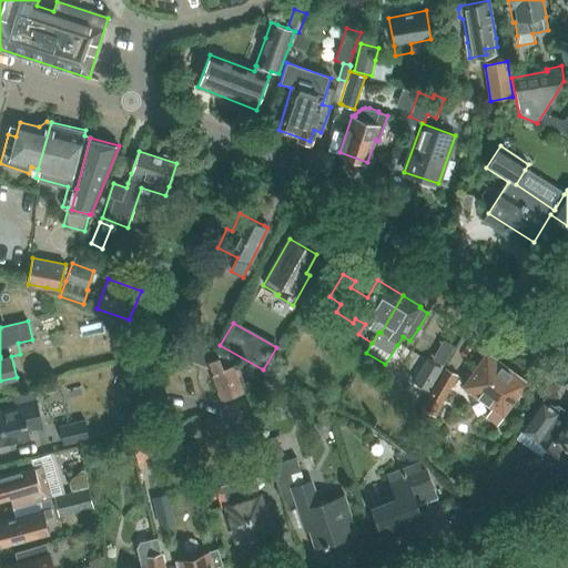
[(213,326),(212,326),(211,326),(210,326),(209,326),(209,327),(208,327),(206,328),(206,330),(205,330),(205,331),(205,332),(204,332),(204,333),(205,334),(205,335),(205,336),(206,337),(208,337),(208,338),(209,338),(210,340),(211,340),(212,340),(213,340),(213,338),(214,338),(215,338),(215,337),(216,337),(216,336),(217,335),(217,334),(217,333),(217,332),(217,331),(217,330),(216,330),(216,328),(215,328),(215,327),(214,327),(213,326)]
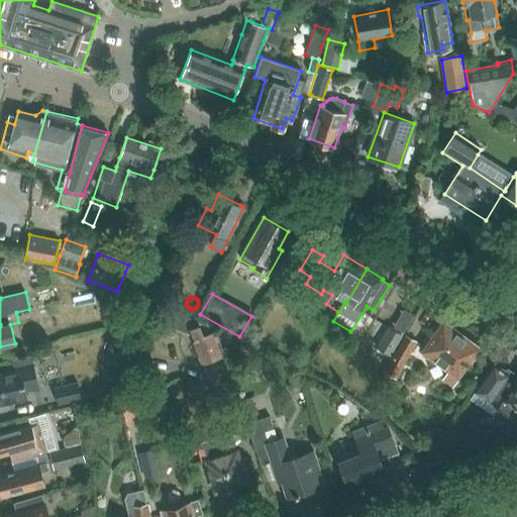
[(116,323),(112,306),(101,309),(106,325),(116,323)]
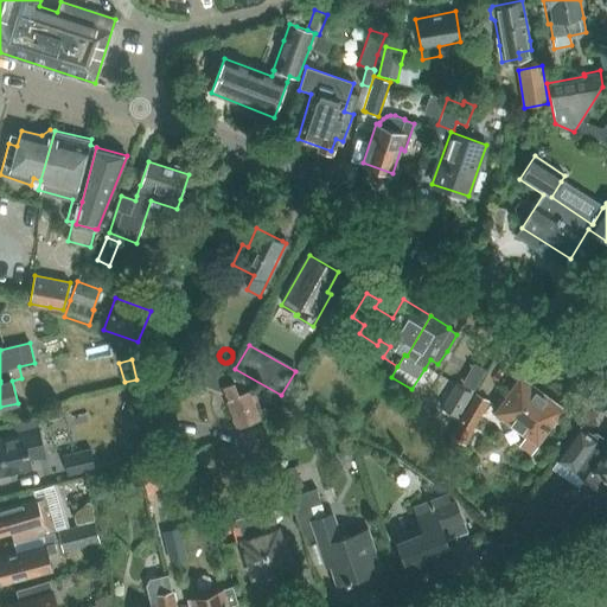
[(195,383),(219,390),(235,428),(263,417),(251,388),(240,393),(234,379),(199,366),(195,383)]
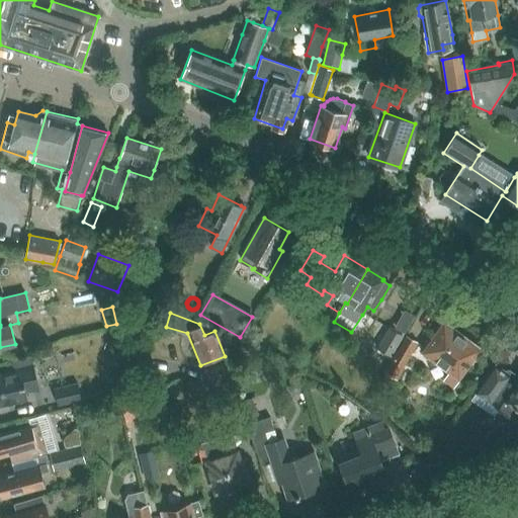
[(444,378),(453,385),(481,348),(443,322),(421,352),(449,372),(444,378)]
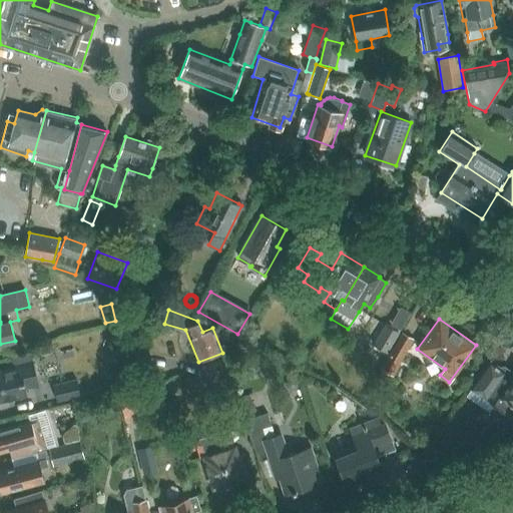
[(399,333),(385,325),(368,354),(375,358),(371,364),(378,368),(399,333)]
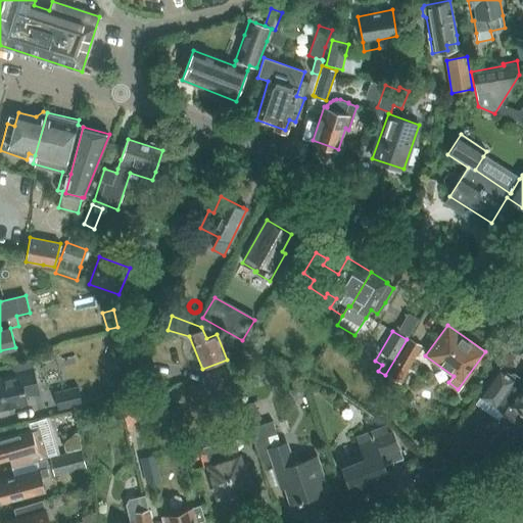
[(391,377),(401,382),(423,345),(411,340),(391,377)]
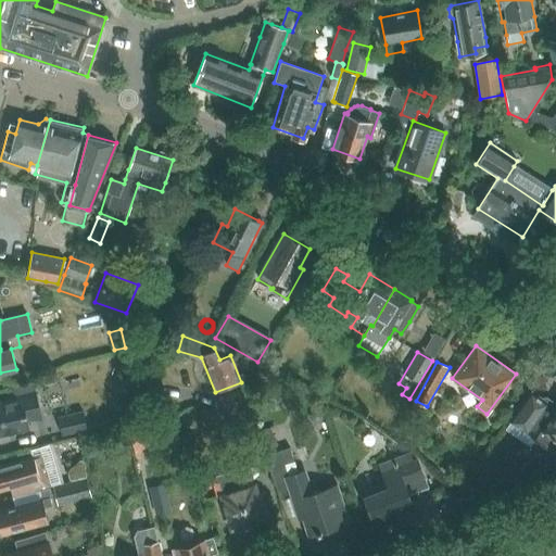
[(0,400),(0,434),(29,428),(28,422),(42,418),(36,392),(33,380),(11,386),(14,397),(0,400)]
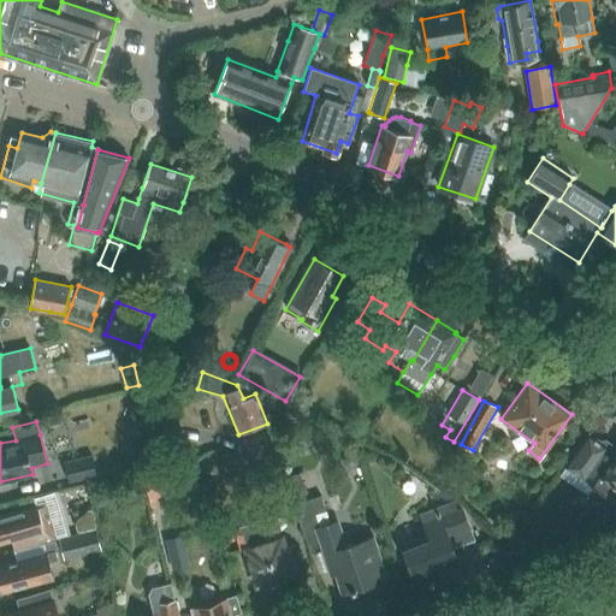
[(590,434),(567,466),(594,486),(606,495),(614,485),(615,486),(615,448),(605,440),(599,442),(590,434)]
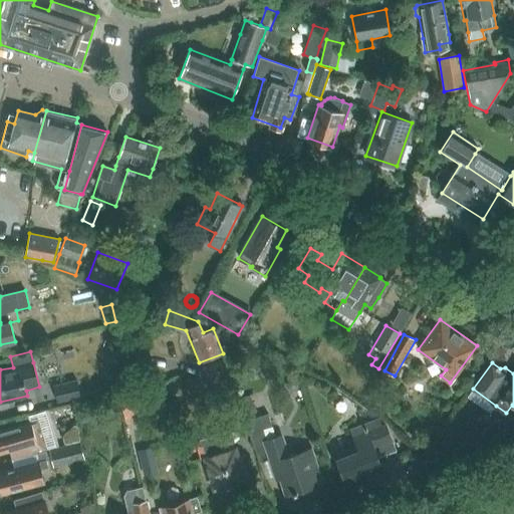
[(57,403),(79,397),(74,378),(51,384),(57,403)]
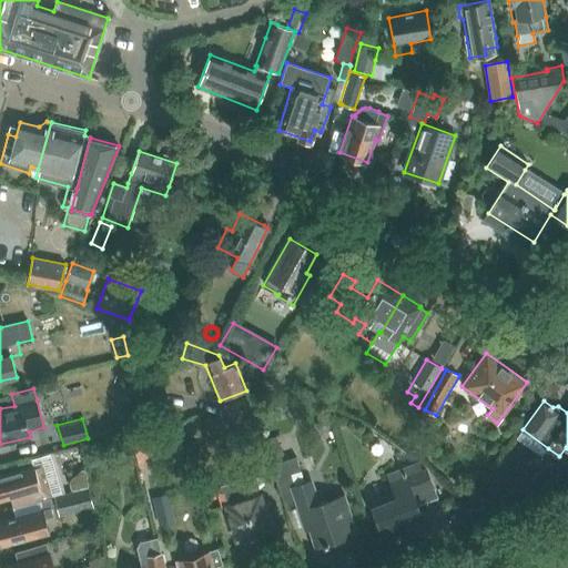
[(325,423),(321,424),(318,427),(320,430),(323,433),(326,432),(328,428),(327,425),(325,423)]
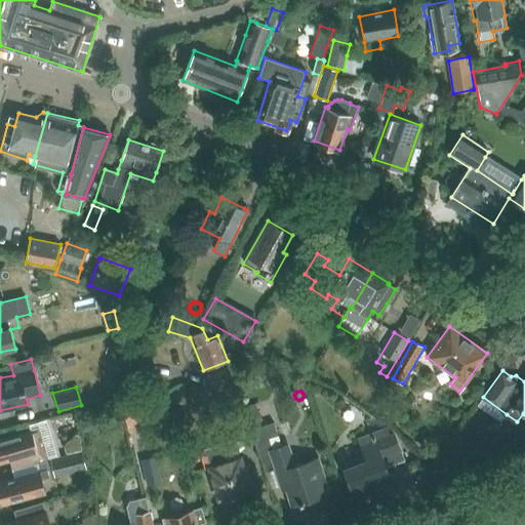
[(164,398),(122,408),(128,434),(132,433),(129,425),(168,414),(164,398)]
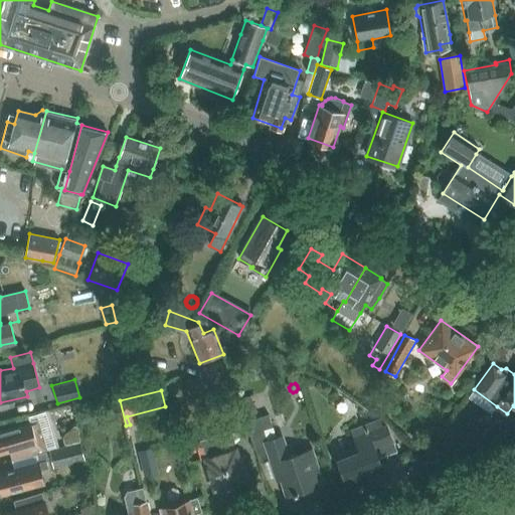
[(104,416),(100,398),(72,405),(77,423),(104,416)]
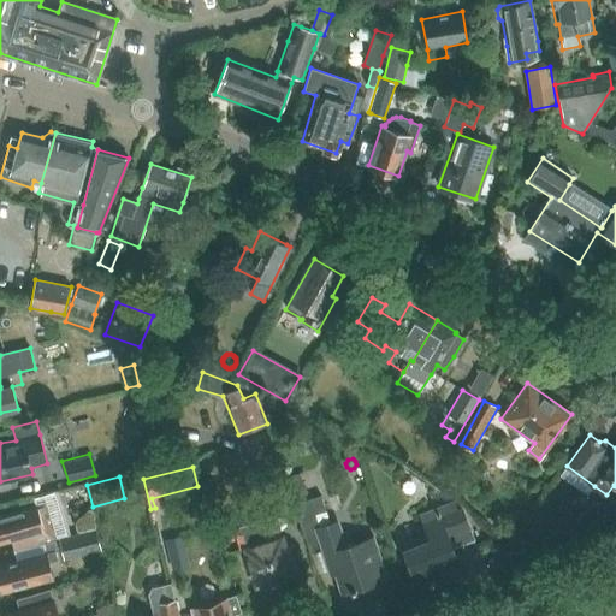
[(306,495),(302,480),(291,484),(296,498),(306,495)]
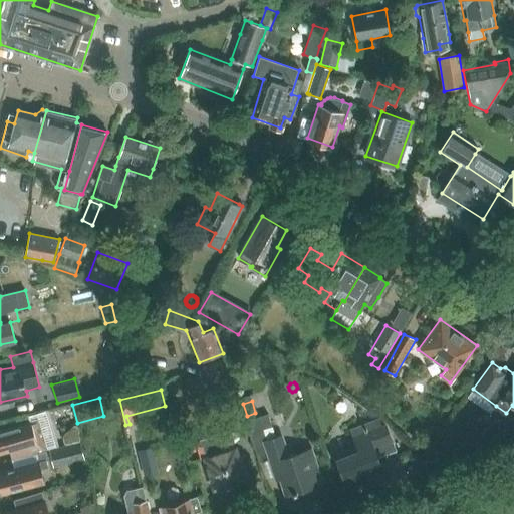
[(30,424),(0,432),(0,453),(9,451),(12,461),(36,454),(36,453),(46,450),(58,447),(48,412),(28,417),(30,424)]
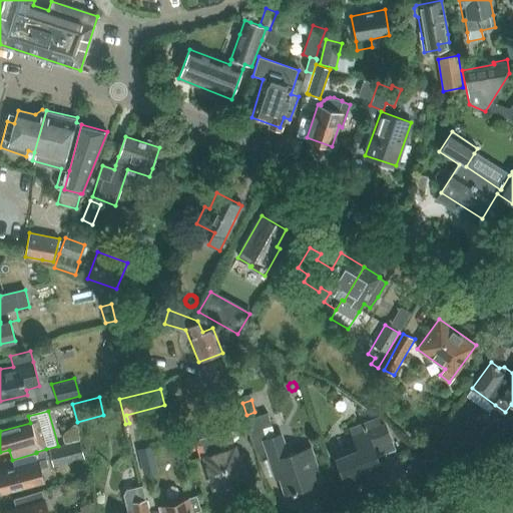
[(267,413),(244,420),(257,454),(268,451),(271,458),(276,474),(281,476),(286,493),(292,492),(293,493),(297,492),(296,490),(320,482),(309,448),(287,456),(280,435),(275,437),(266,440),(262,428),(271,425),(267,413)]
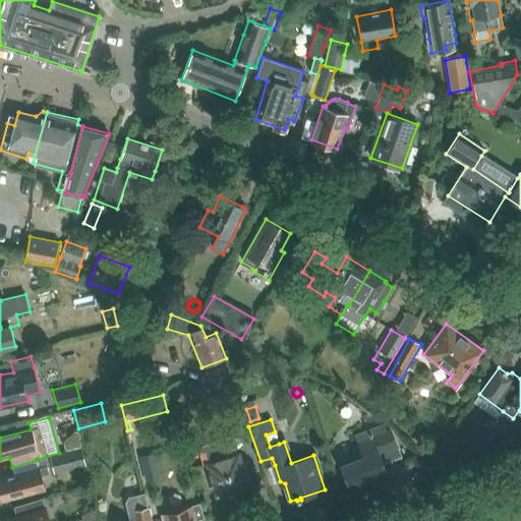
[(361,456),(340,464),(353,499),(390,484),(383,465),(385,464),(384,461),(380,450),(395,444),(390,430),(386,431),(384,425),(354,437),(361,456)]
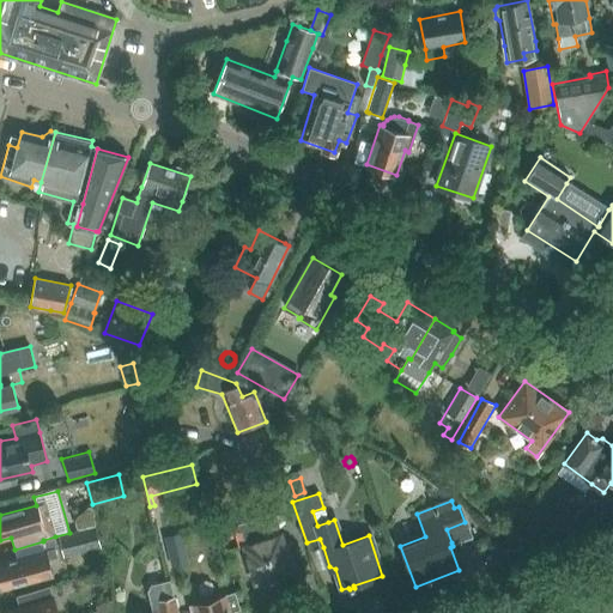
[(85,513),(76,525),(77,532),(82,530),(96,527),(91,510),(85,513)]
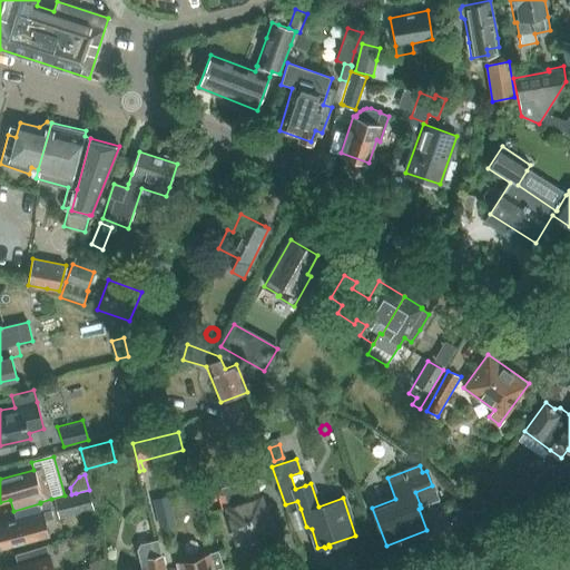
[(249,477),(220,487),(223,493),(238,544),(242,543),(245,547),(255,544),(255,539),(274,533),(263,499),(257,500),(252,483),(249,477)]
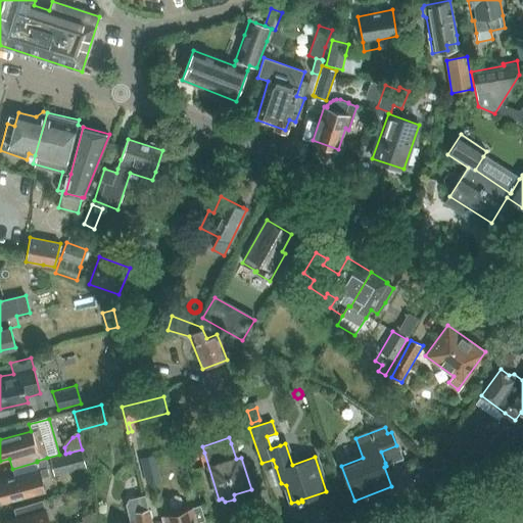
[(65,454),(49,458),(54,476),(86,468),(83,453),(82,449),(69,453),(65,454)]
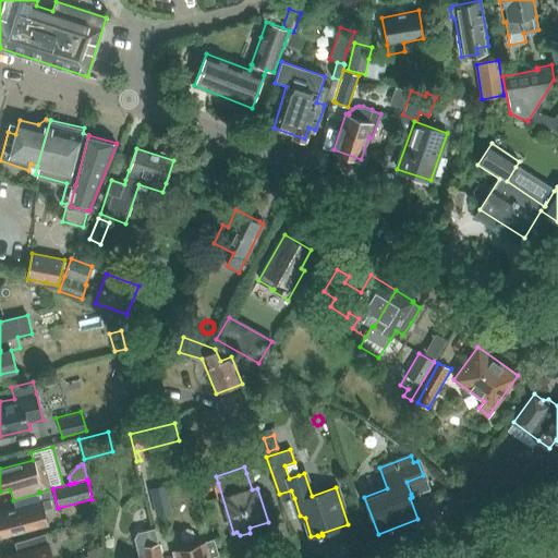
[(165,485),(150,488),(154,500),(168,497),(165,485)]
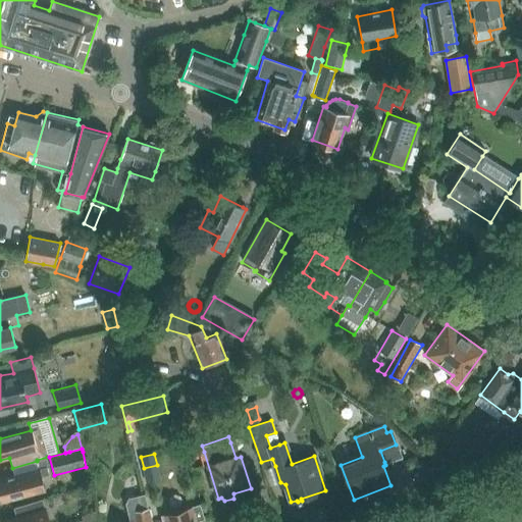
[(0,496),(1,501),(44,489),(41,476),(48,474),(46,468),(48,464),(46,458),(37,461),(12,468),(14,476),(0,479),(0,496)]
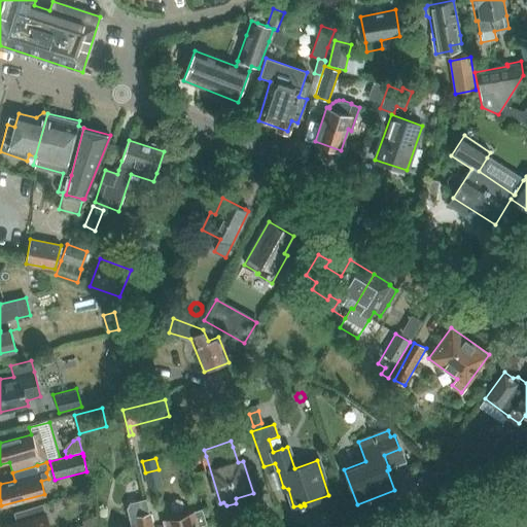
[(152,526),(146,499),(130,503),(127,508),(131,526),(152,526)]
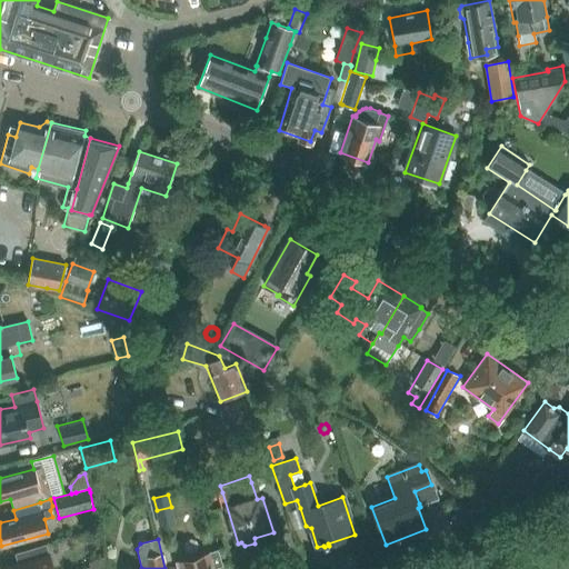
[(16,566),(5,568),(53,568),(50,555),(47,543),(12,555),(16,566)]
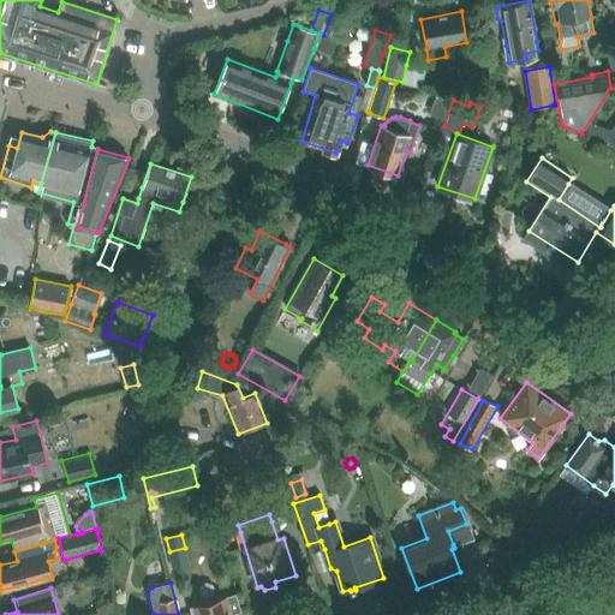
[(234,593),(224,598),(191,608),(192,614),(231,614),(240,611),(234,593)]
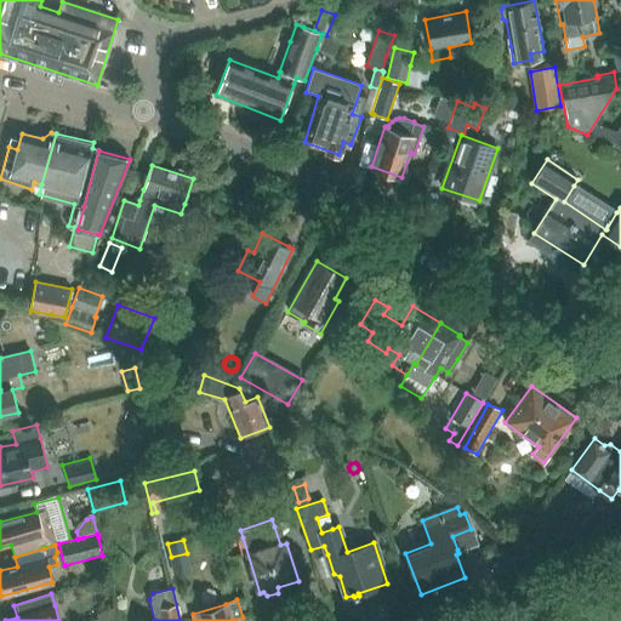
[(114,609),(97,615),(98,620),(113,620),(117,620),(114,609)]
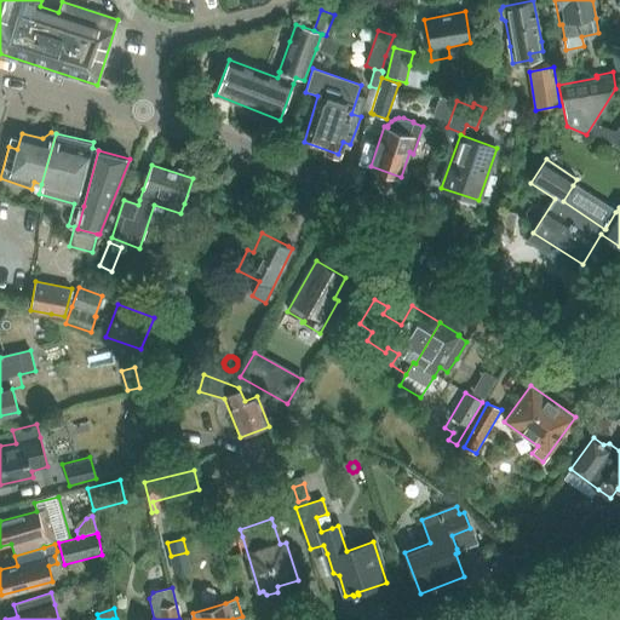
[(608,619),(619,619),(619,609),(607,615),(608,619)]
